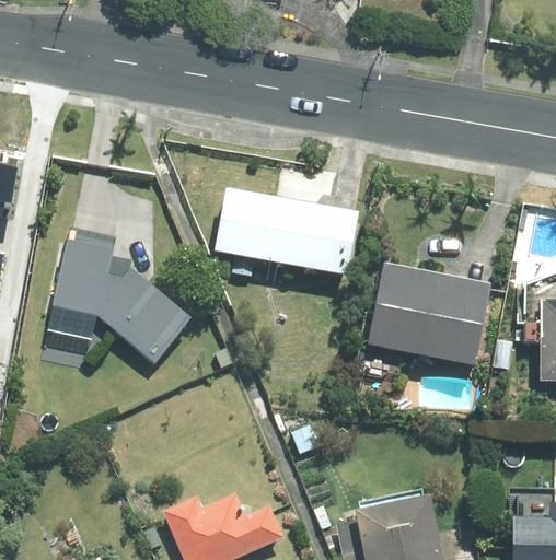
[(0,228),(11,167),(0,165),(0,228)]
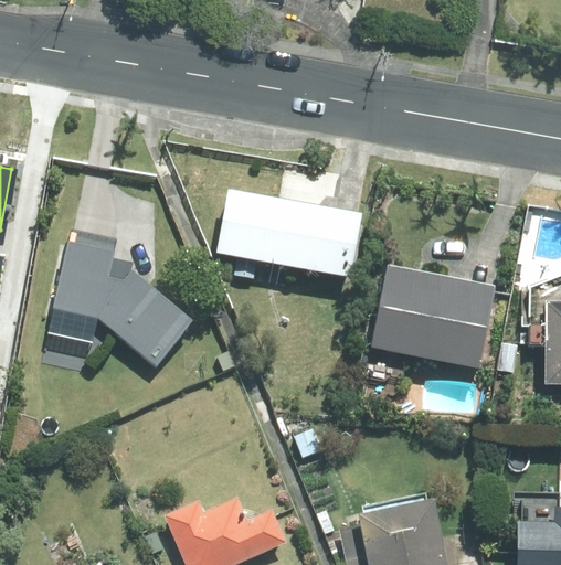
[(362,212),(228,189),(217,253),(351,277),(362,212)]
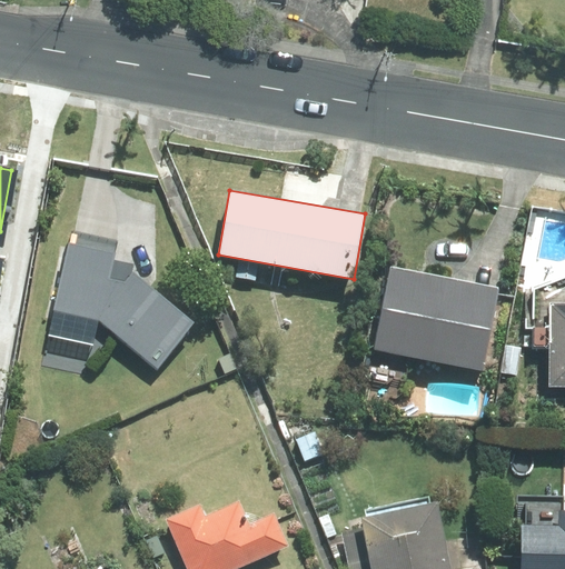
[(135,275),(129,281),(132,262),(114,259),(116,250),(69,240),(53,310),(97,319),(97,320),(154,367),(191,321),(135,275)]
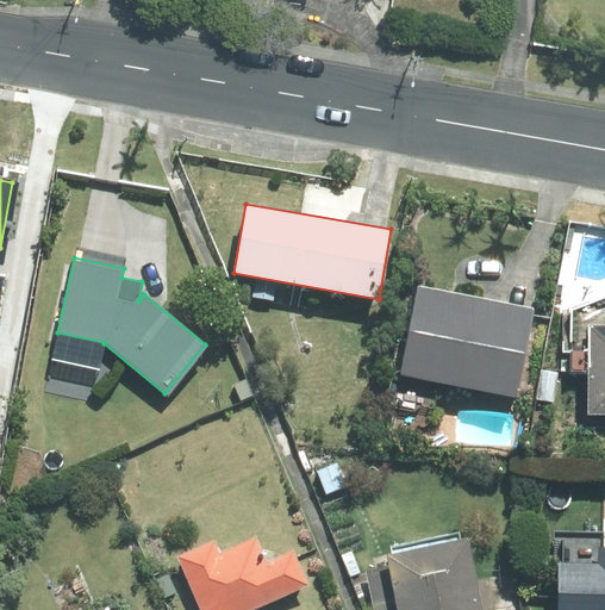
[(416,287),(399,372),(516,394),(532,310),(416,287)]
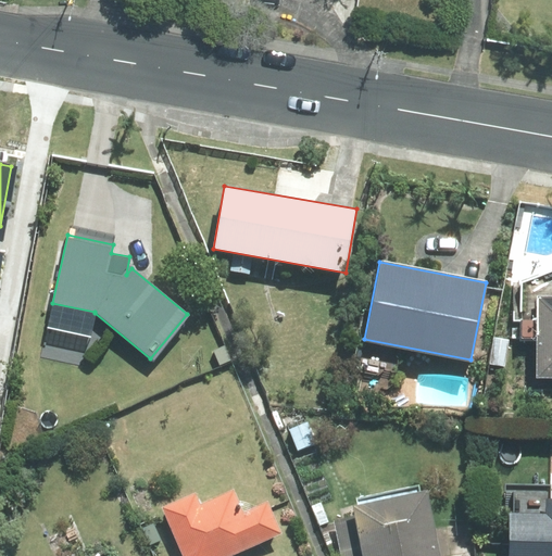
[(551,297),(536,298),(536,377),(551,377),(551,297)]
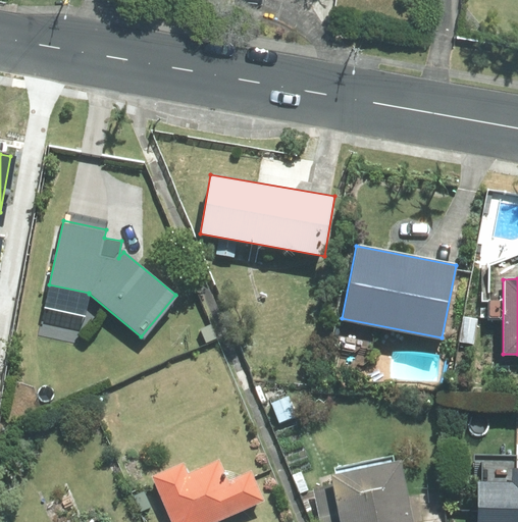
[(149,477),(168,521),(213,521),(262,501),(249,472),(228,480),(219,458),(188,472),(183,462),(149,477)]
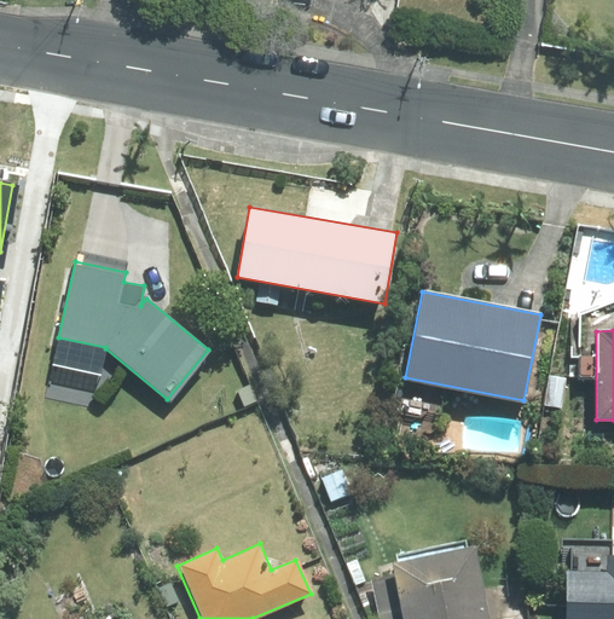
[(488,618),(474,545),(391,562),(393,574),(370,579),(377,618),(488,618)]
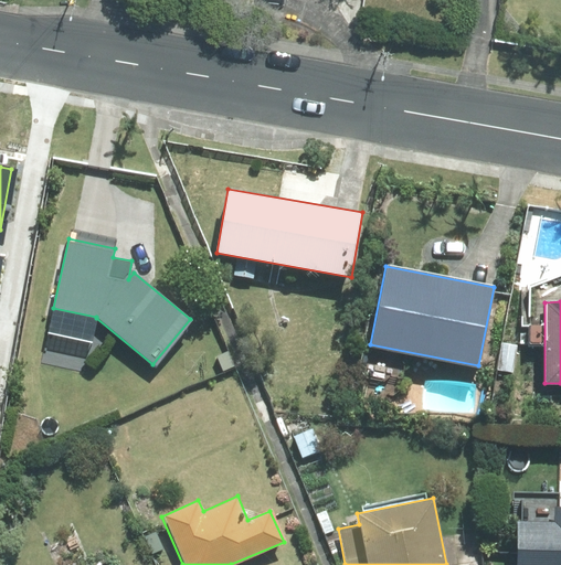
[(553,522),(517,521),(515,564),(560,564),(560,505),(553,505),(553,522)]
